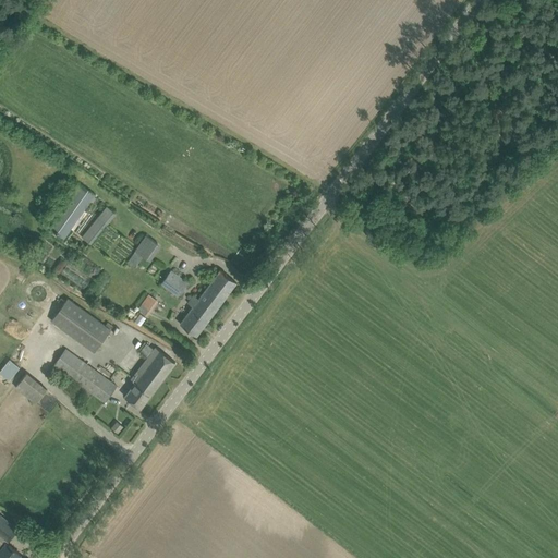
[(84,185),(52,229),(67,240),(98,195),(84,185)]
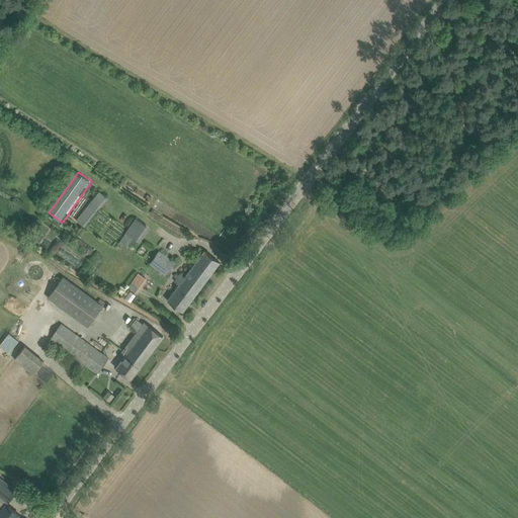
[(340,184),(333,194),(332,195),(339,199),(347,189),(340,184)]
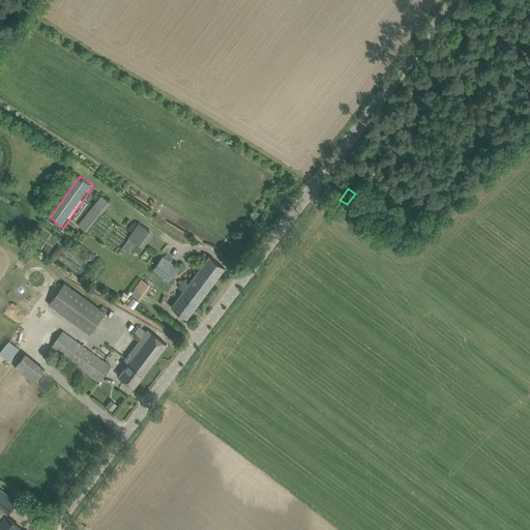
[(87,232),(110,202),(100,195),(77,225),(87,232)]
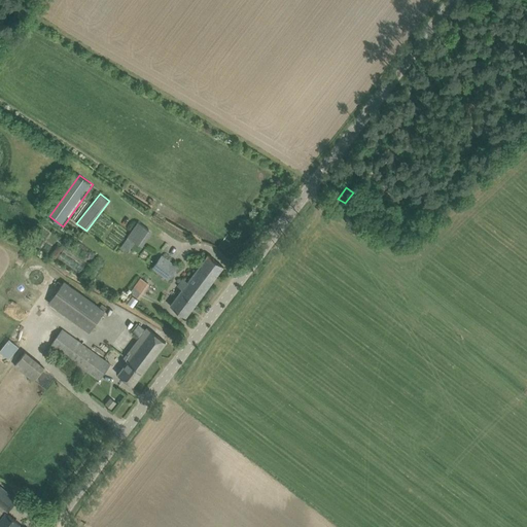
[(137,221),(120,247),(129,253),(136,242),(142,246),(152,231),(137,221)]
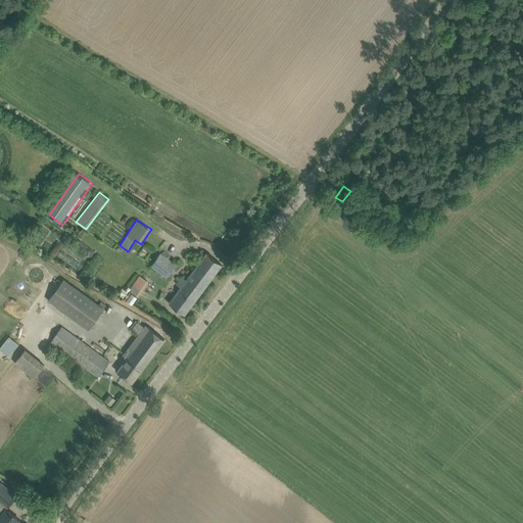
[(222,265),(214,258),(207,253),(188,280),(182,276),(177,284),(182,287),(170,303),(184,315),(222,265)]
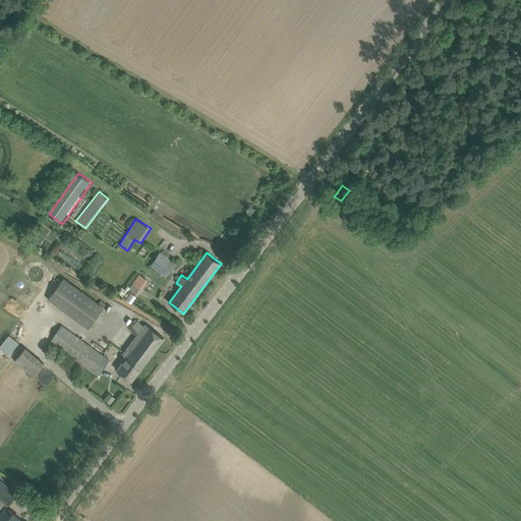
[(176,265),(162,253),(153,265),(168,276),(176,265)]
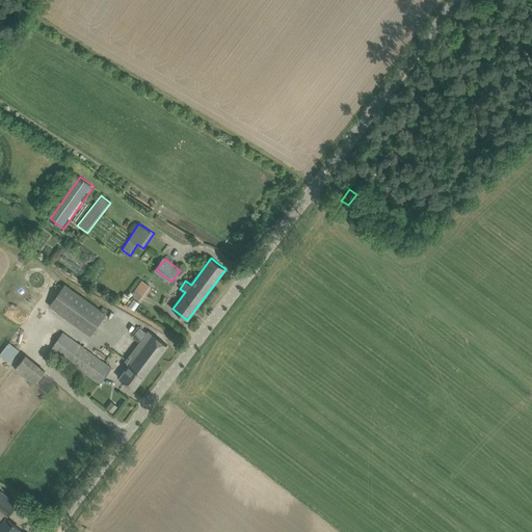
[(141,281),(131,294),(140,300),(144,296),(142,294),(149,285),(141,281)]
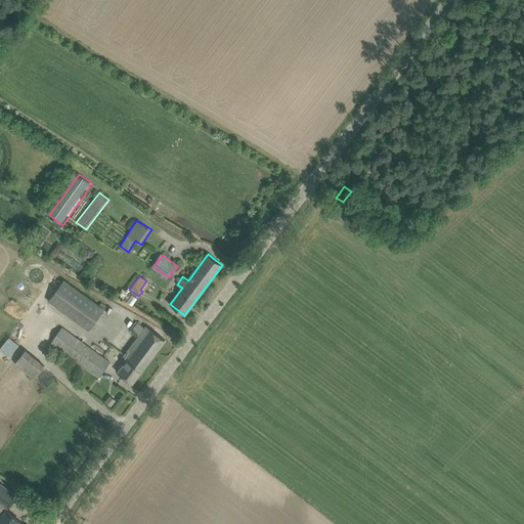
[(47,301),(89,331),(104,309),(63,279),(61,282),(57,279),(54,284),(58,287),(47,301)]
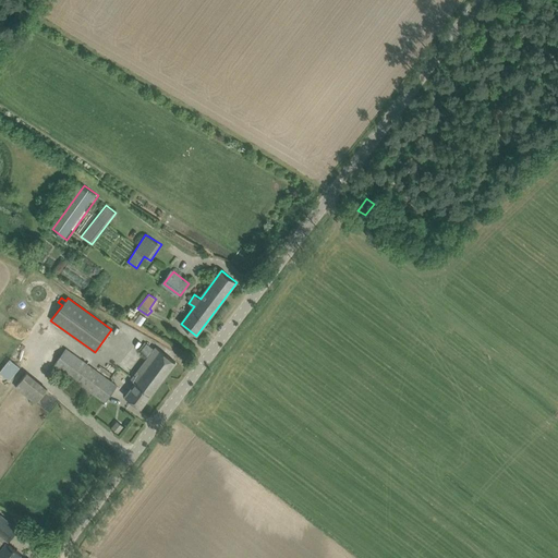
[(134,320),(141,324),(145,316),(140,313),(134,320)]
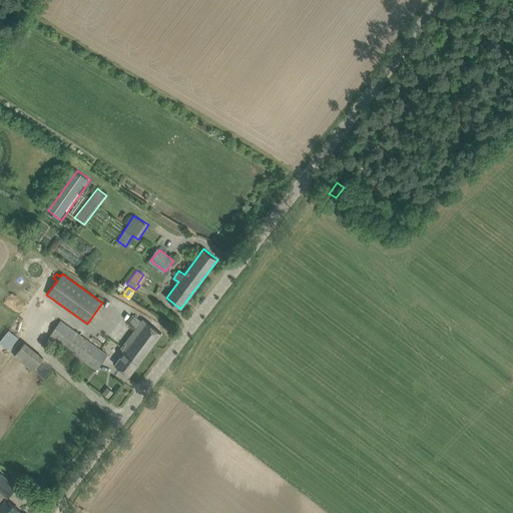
[(161,333),(153,327),(144,320),(143,321),(136,316),(131,323),(137,328),(122,349),(124,351),(114,364),(129,375),(161,333)]
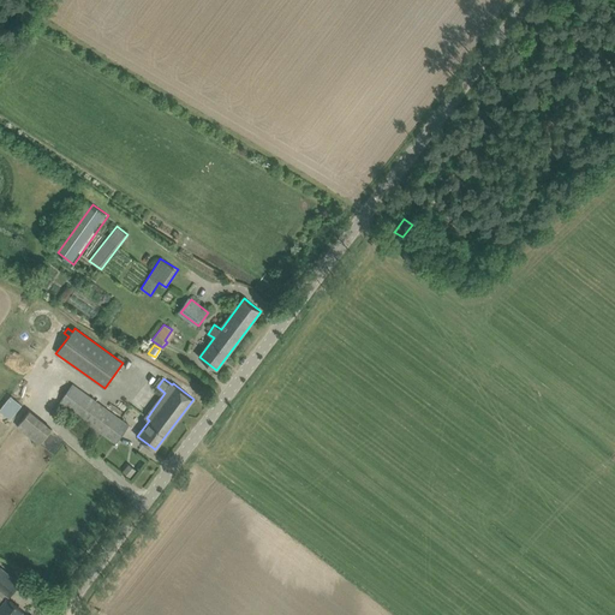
[(129,424),(76,386),(72,383),(59,401),(115,443),(129,424)]
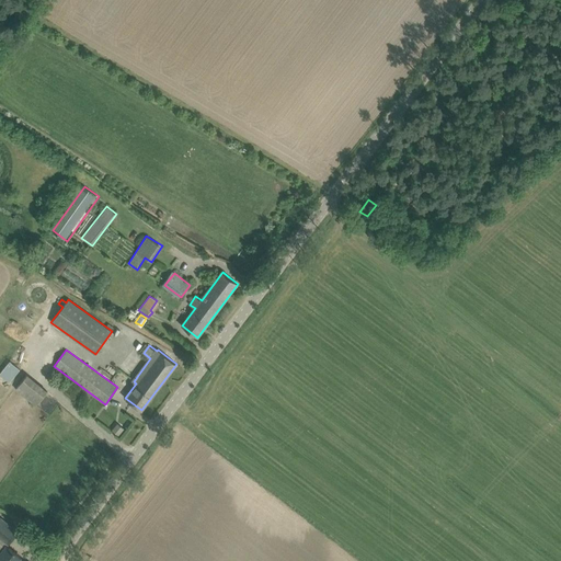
[(20,368),(9,359),(0,370),(0,373),(10,381),(20,368)]
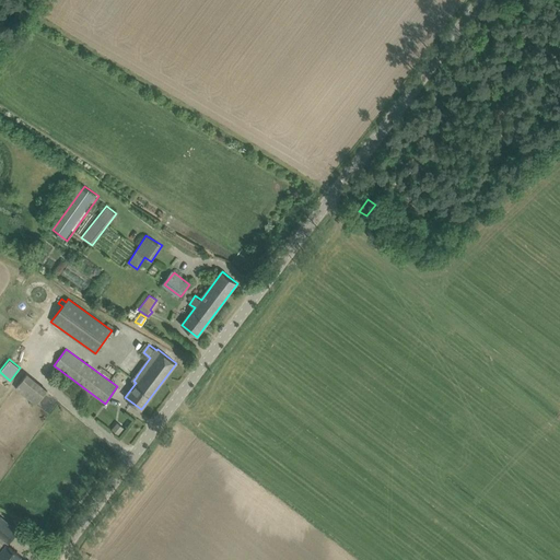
[(118,385),(126,375),(120,370),(113,380),(118,385)]
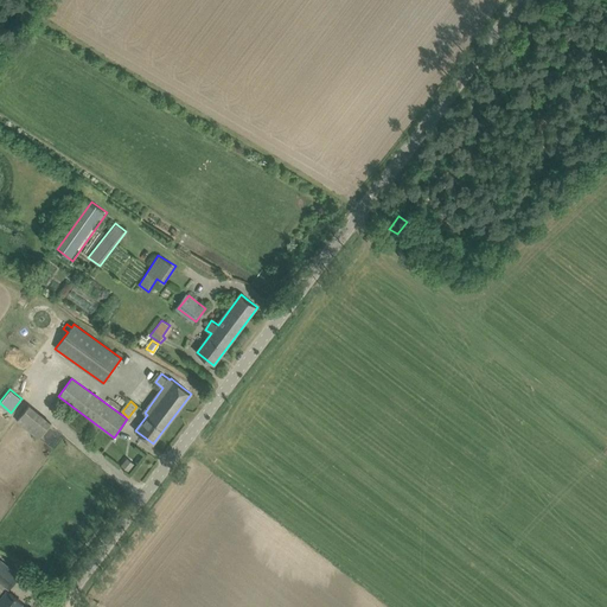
[(51,421),(30,404),(12,426),(21,434),(25,428),(37,439),(51,421)]
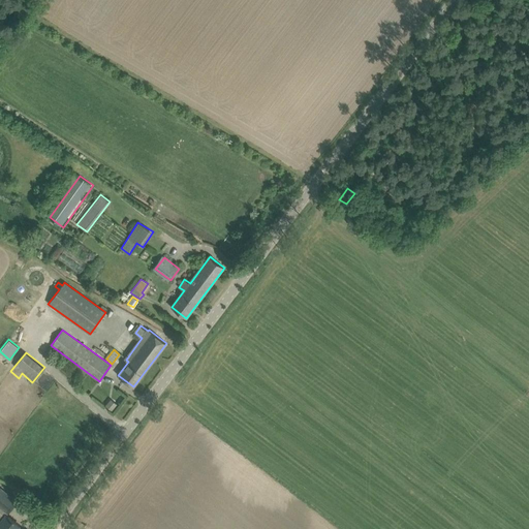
[(17,501),(8,495),(0,488),(0,528),(16,528),(20,525),(6,515),(7,511),(8,512),(17,501)]
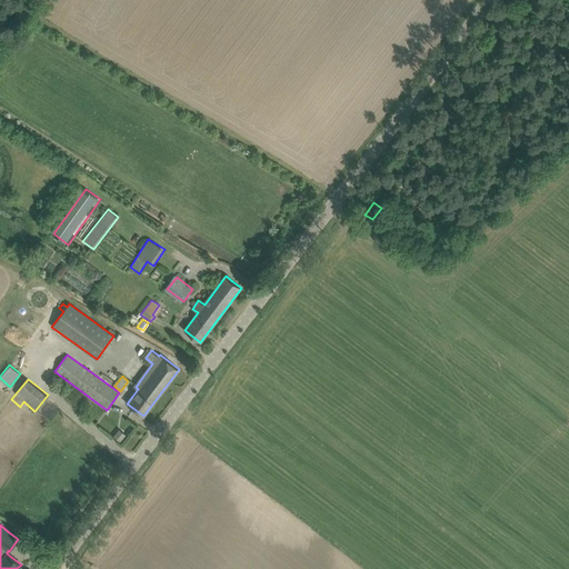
All buildings are outlined.
